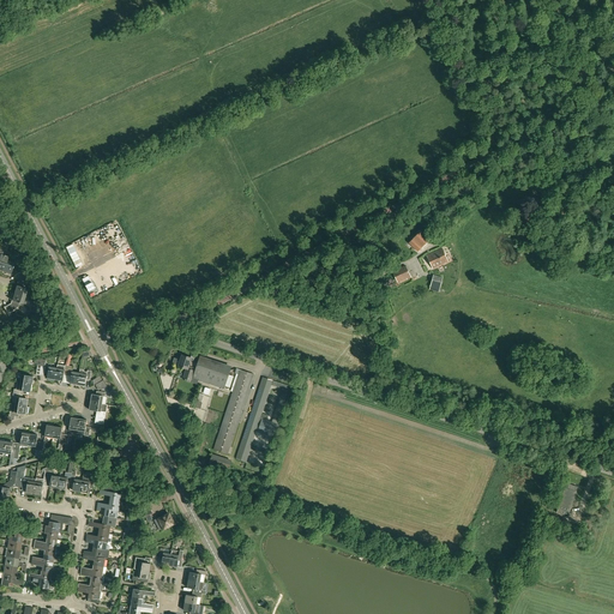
[(428,241),(420,233),(409,242),(417,252),(428,241)]
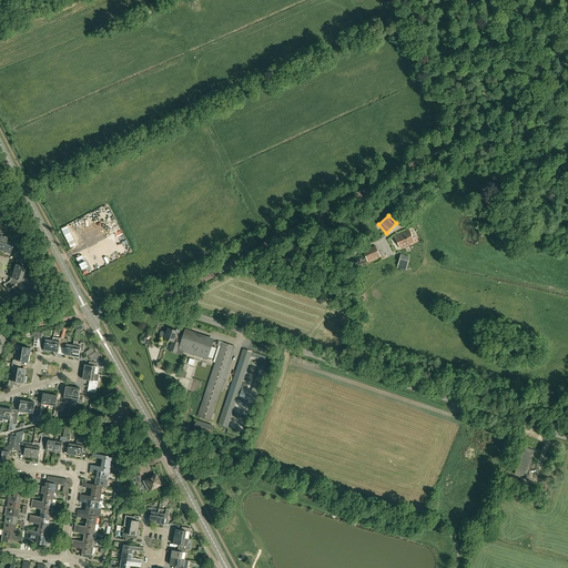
[(408,230),(395,236),(401,249),(414,242),(413,239),(411,235),(408,230)]
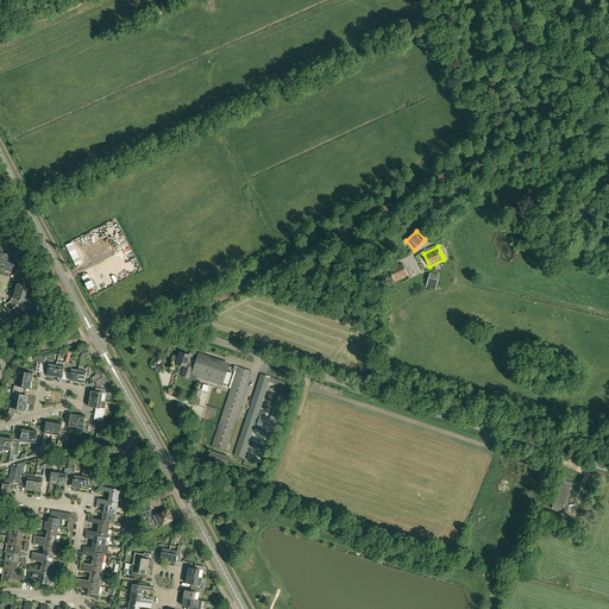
[(13,261),(6,258),(2,269),(6,270),(6,271),(10,272),(13,261)]
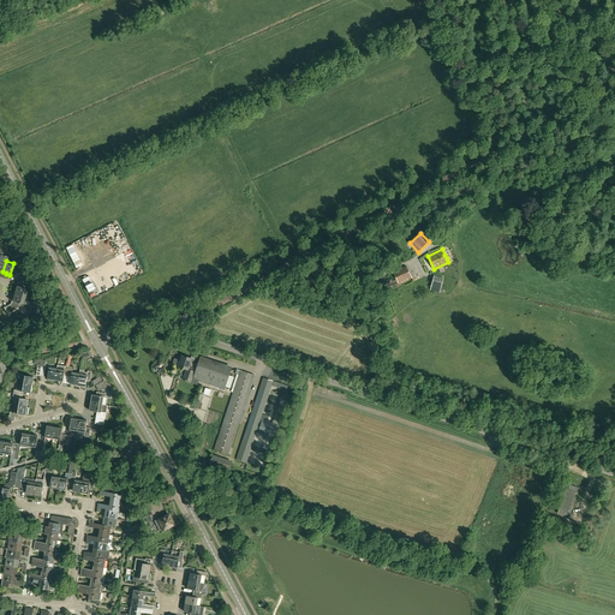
[(412,279),(407,269),(406,266),(393,273),(394,275),(399,284),(407,279),(407,281),(412,279)]
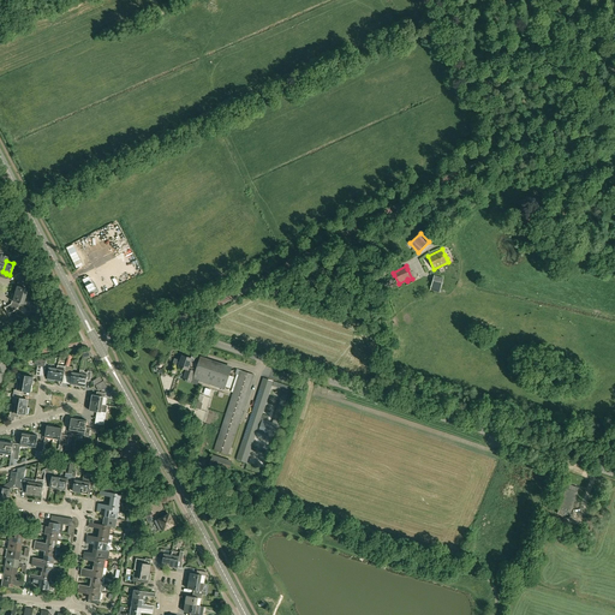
[(434,275),(429,291),(439,293),(443,278),(434,275)]
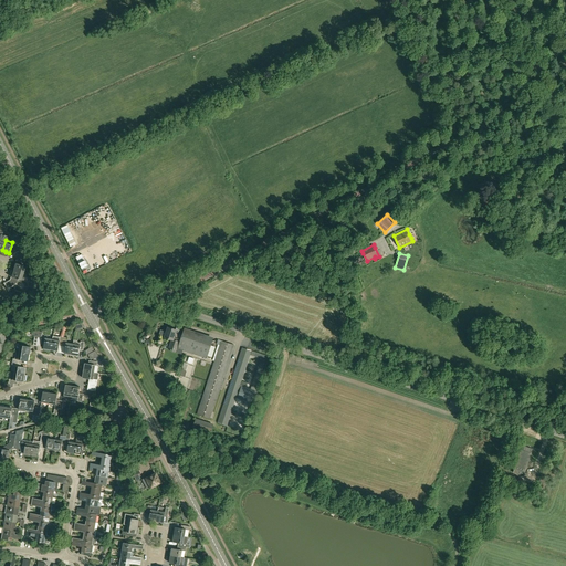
[(14,263),(12,270),(22,273),(24,266),(14,263)]
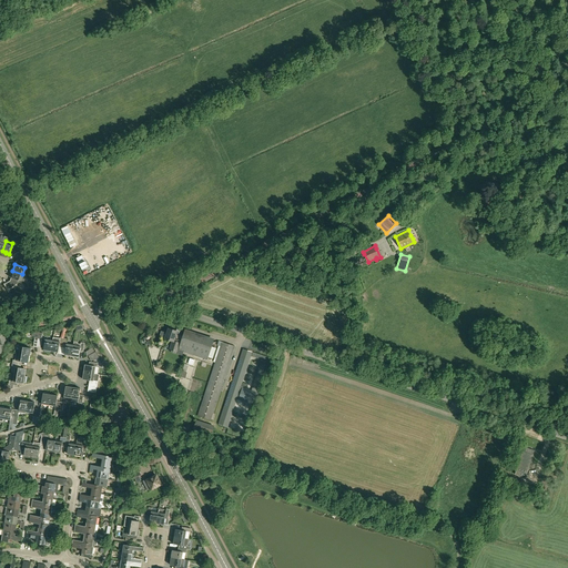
[(20,282),(20,281),(22,281),(24,275),(22,274),(12,271),(12,272),(11,271),(9,277),(10,277),(20,282)]
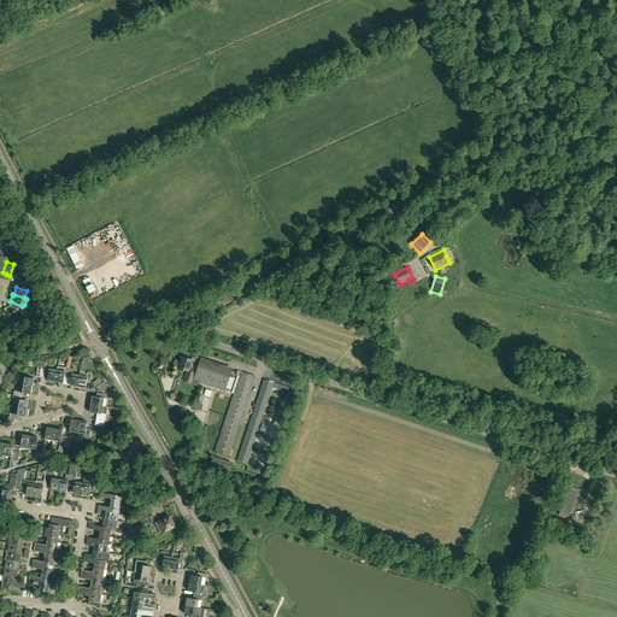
[(194,381),(199,365),(192,363),(193,359),(183,357),(180,368),(182,369),(187,371),(184,381),(198,386),(199,382),(194,381)]
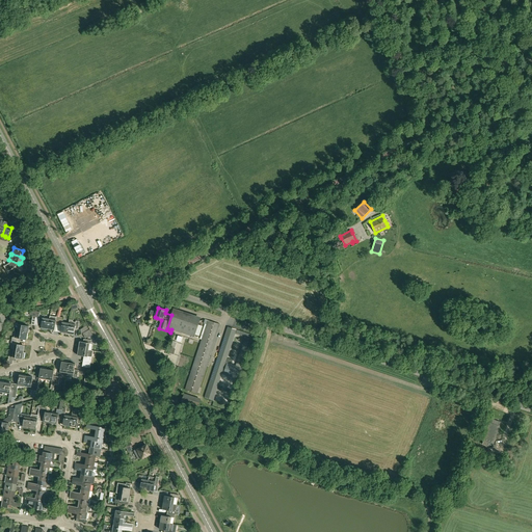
[(195,333),(200,321),(173,312),(171,315),(167,328),(171,329),(193,337),(195,333)]
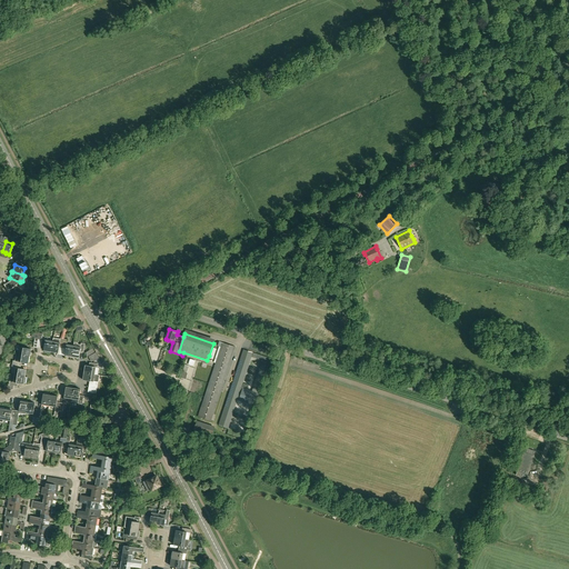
[(52,341),(50,351),(58,352),(58,347),(62,348),(63,339),(60,338),(59,338),(52,338),(52,341)]
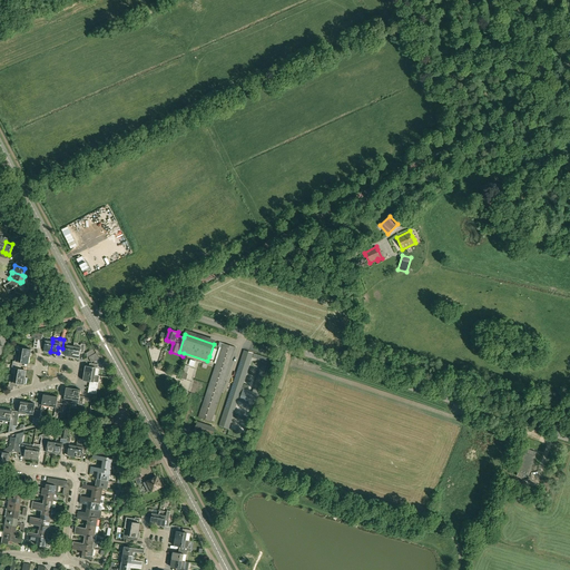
[(64,356),(71,357),(72,346),(66,345),(67,340),(64,340),(62,349),(65,349),(64,356)]
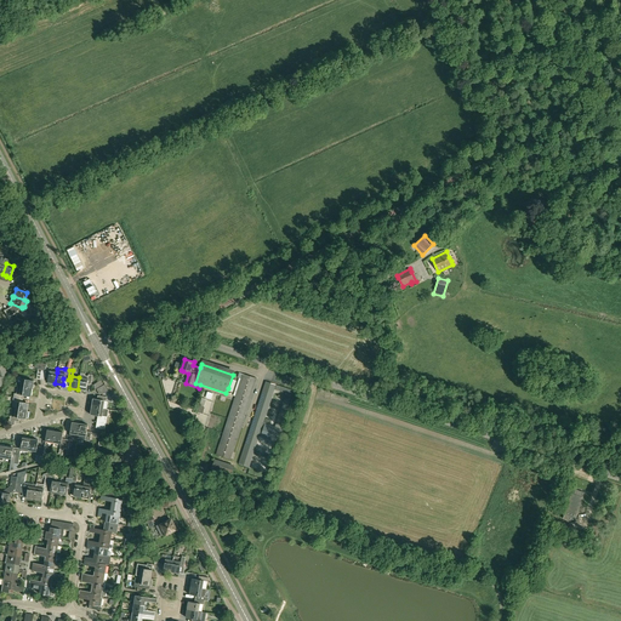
[(257,379),(243,374),(216,455),(231,460),(257,379)]
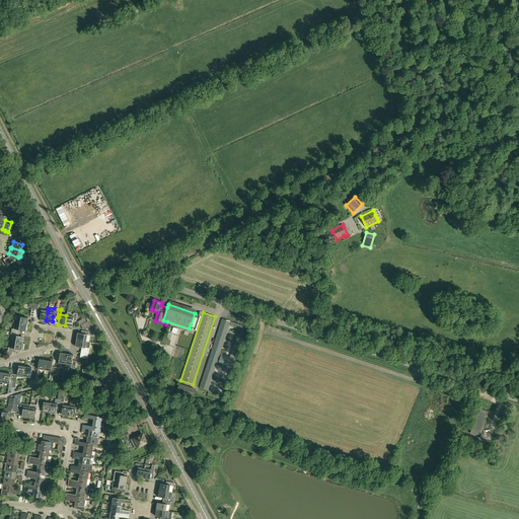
[(71,316),(66,315),(65,325),(66,325),(65,326),(71,327),(71,326),(72,326),(72,321),(75,321),(77,313),(74,313),(74,314),(71,314),(71,316)]
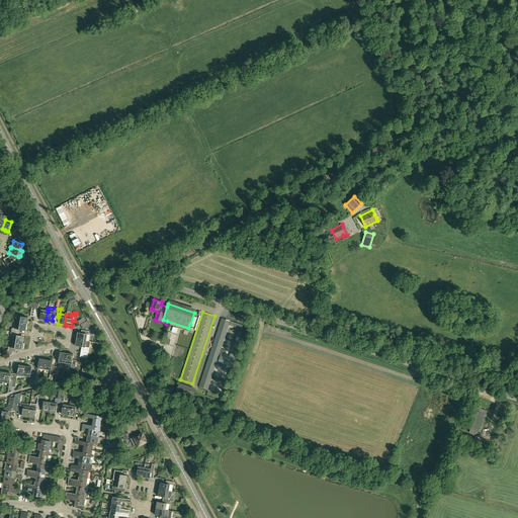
[(17,323),(26,324),(26,323),(27,323),(28,318),(27,318),(18,316),(17,323)]
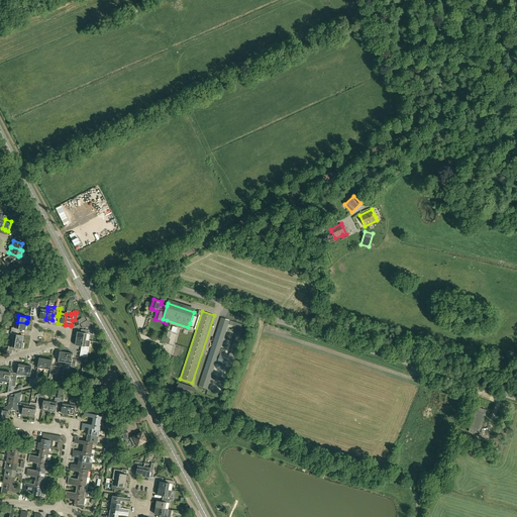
[(233,319),(232,321),(221,317),(199,386),(207,389),(215,363),(230,368),(244,325),(235,322),(236,320),(233,319)]
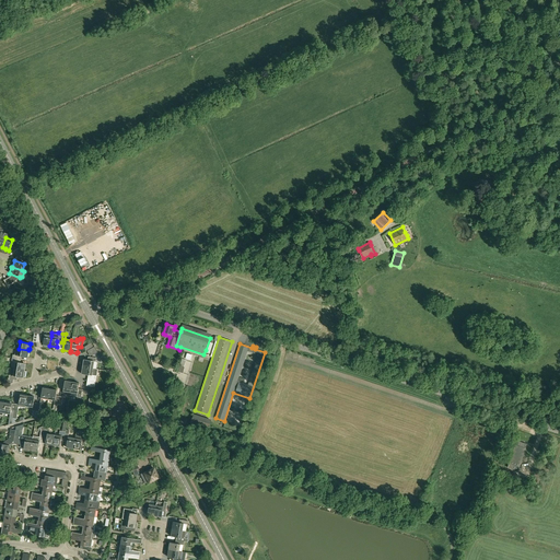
[(28,350),(19,349),(16,348),(15,354),(12,354),(12,358),(20,360),(21,357),(27,358),(28,350)]
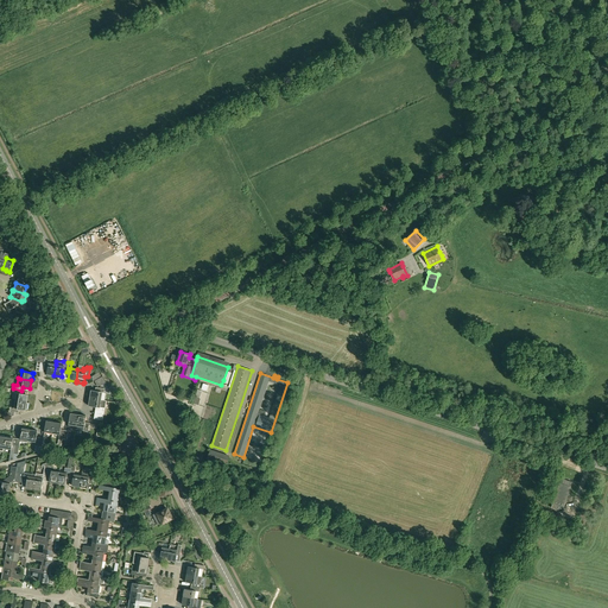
[(90,391),(89,398),(101,400),(102,393),(102,392),(105,393),(105,390),(96,387),(95,392),(90,391)]
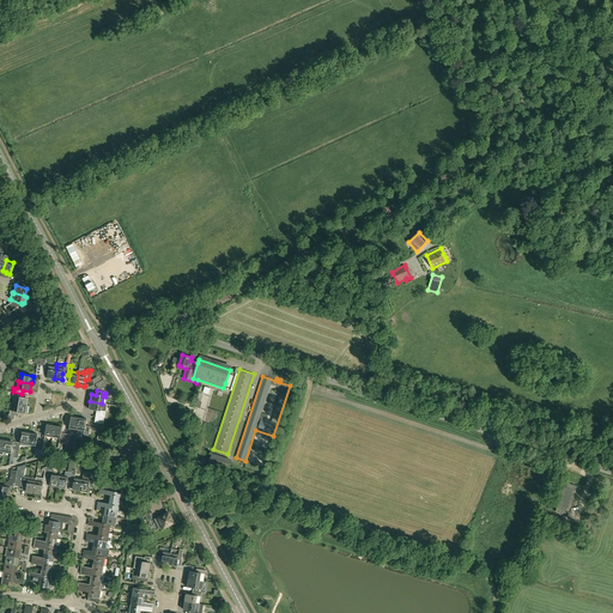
[(16,396),(14,404),(26,406),(28,398),(22,396),(22,394),(13,392),(12,396),(16,396)]
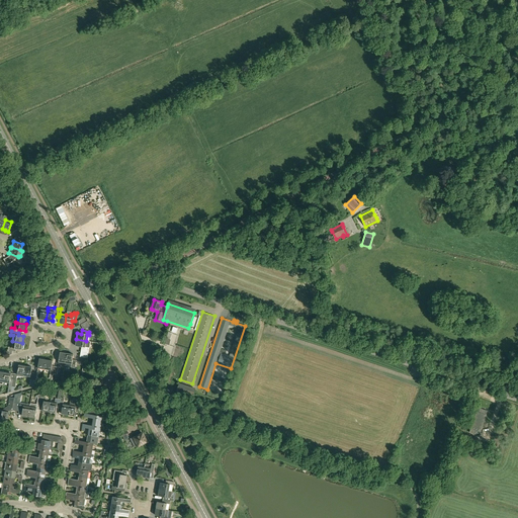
[(90,341),(86,341),(76,339),(75,346),(81,347),(80,353),(88,355),(89,348),(90,341)]
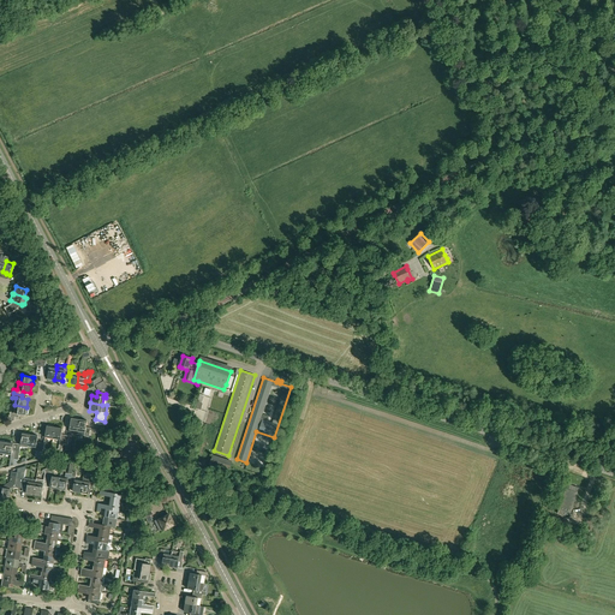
[(27,407),(15,405),(13,405),(12,412),(10,412),(10,417),(18,418),(19,415),(25,416),(25,415),(28,415),(29,408),(27,407)]
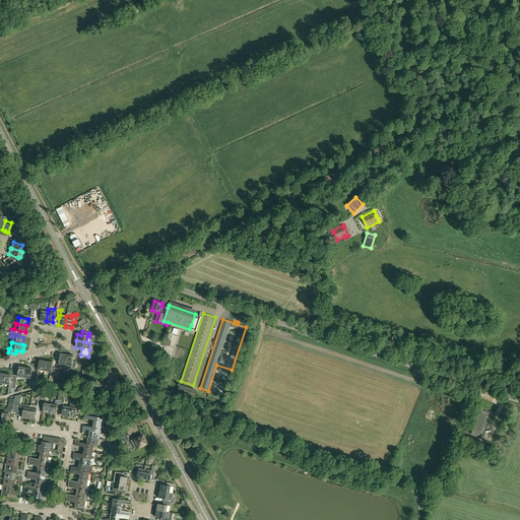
[(65,367),(65,365),(67,354),(66,354),(66,353),(61,352),(60,353),(58,366),(65,367)]
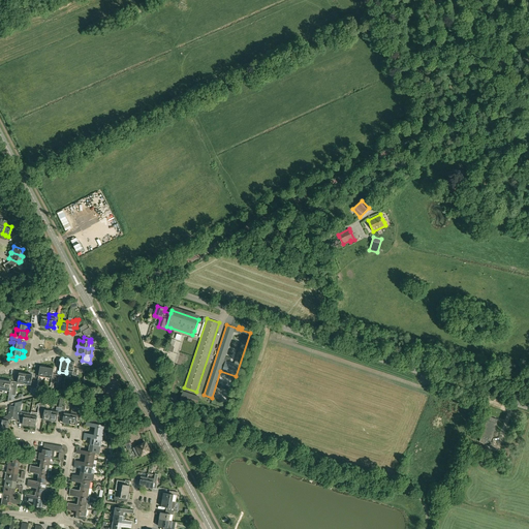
[(74,362),(68,361),(66,371),(66,373),(72,374),(72,375),(78,376),(79,368),(73,367),(74,362)]
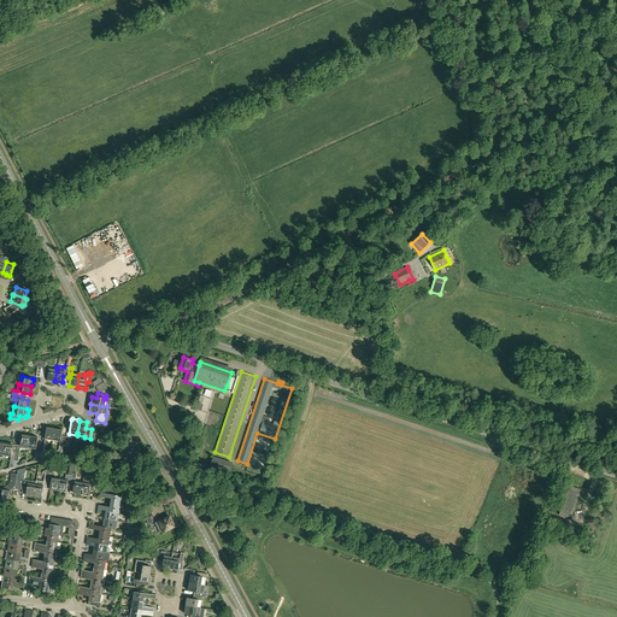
[(45,439),(52,440),(54,428),(53,428),(53,427),(47,425),(47,427),(46,427),(45,439)]
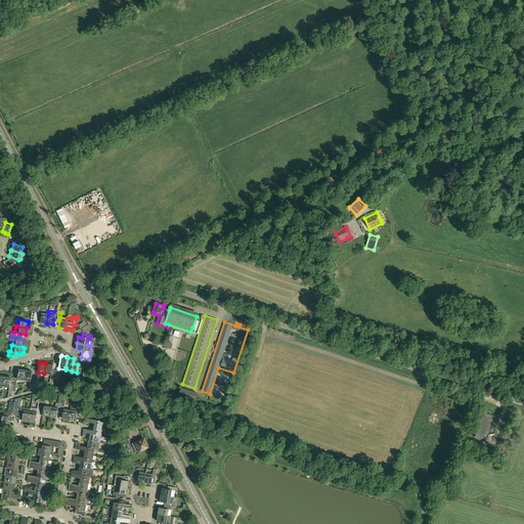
[(52,364),(46,363),(44,374),(51,375),(51,378),(53,379),(55,370),(52,370),(52,364)]
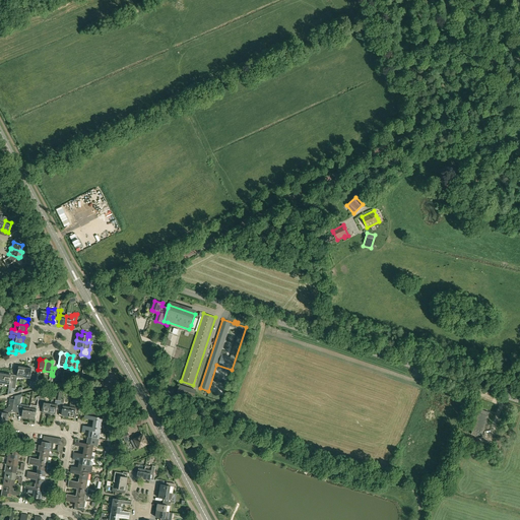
[(18,366),(16,376),(16,378),(23,379),(23,377),(25,368),(25,367),(20,366),(19,367),(18,366)]
